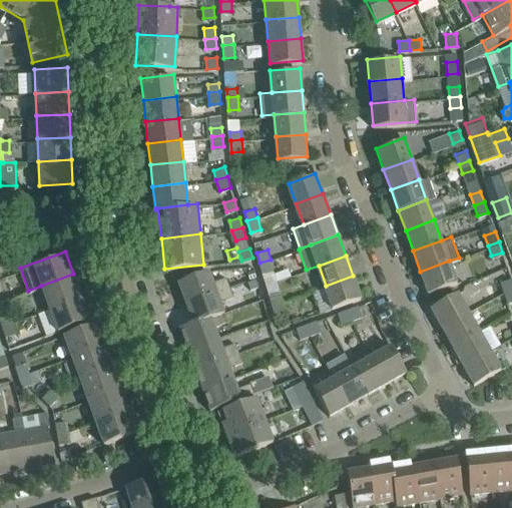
[(271,260),(260,263),(263,273),(274,270),(271,260)]
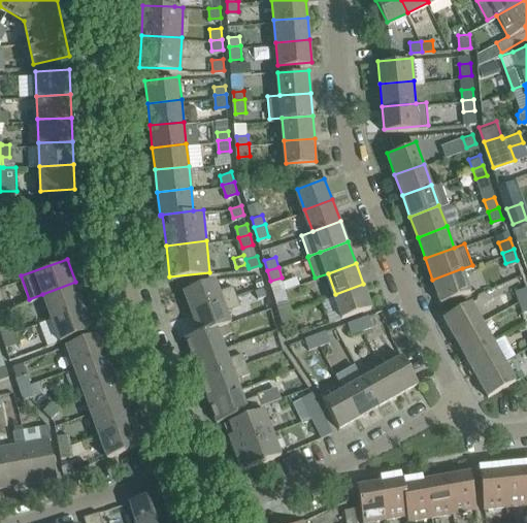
[(462,268),(432,280),(440,300),(469,290),(462,268)]
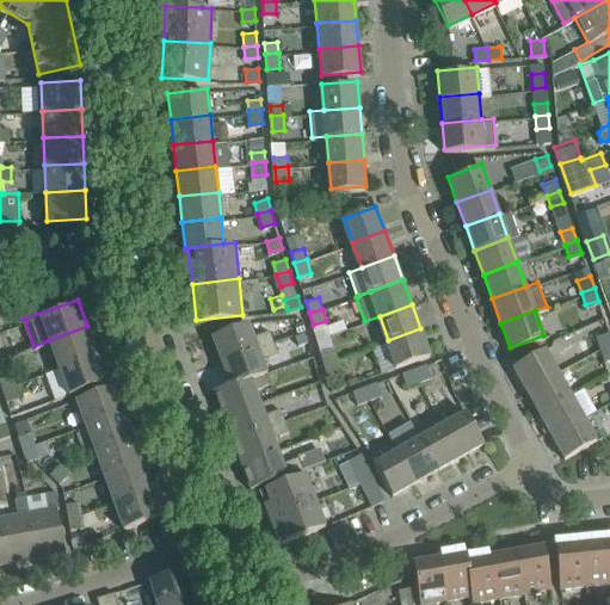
[(211,334),(221,359),(273,339),(270,327),(254,333),(250,320),(234,325),(211,334)]
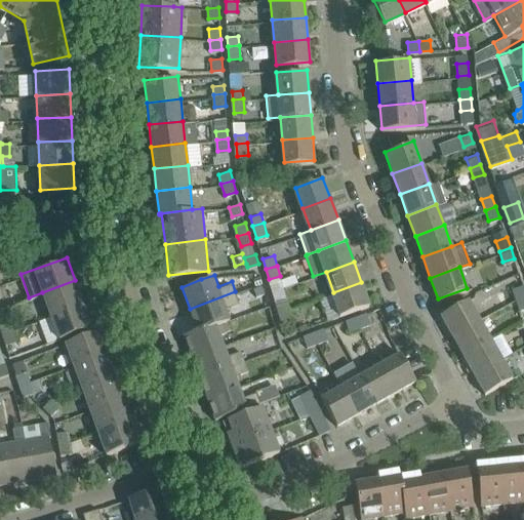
[(42,292),(50,314),(83,303),(75,280),(42,292)]
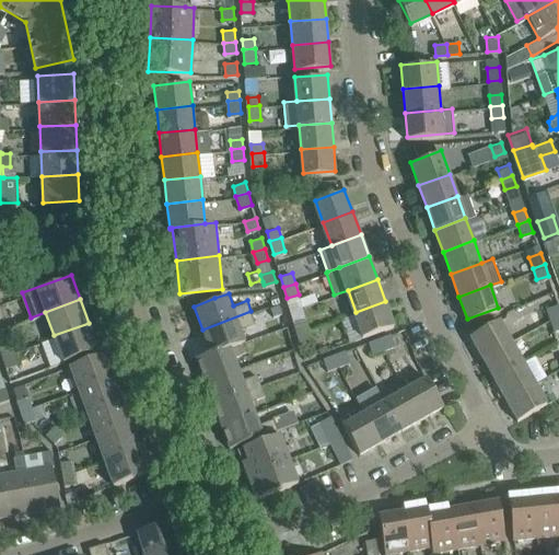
[(385,301),(356,312),(364,335),(394,324),(385,301)]
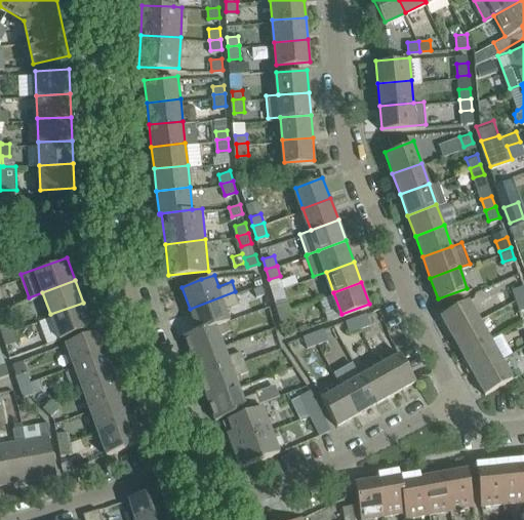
[(512,285),(516,296),(523,293),(523,282),(512,285)]
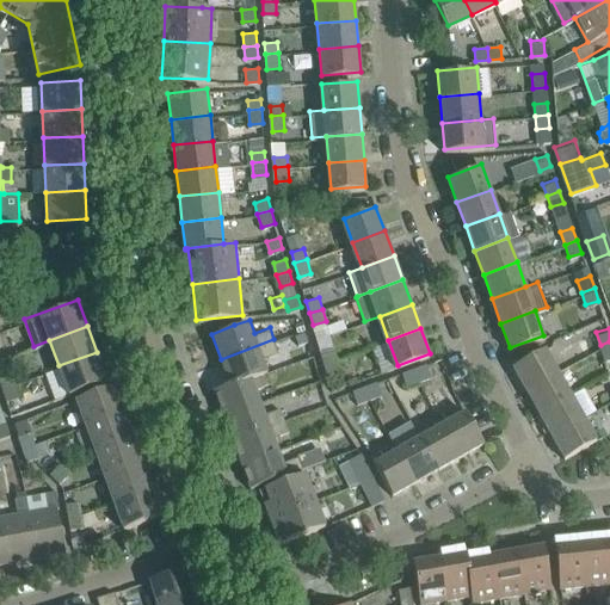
[(308,339),(305,329),(295,333),(299,343),(308,339)]
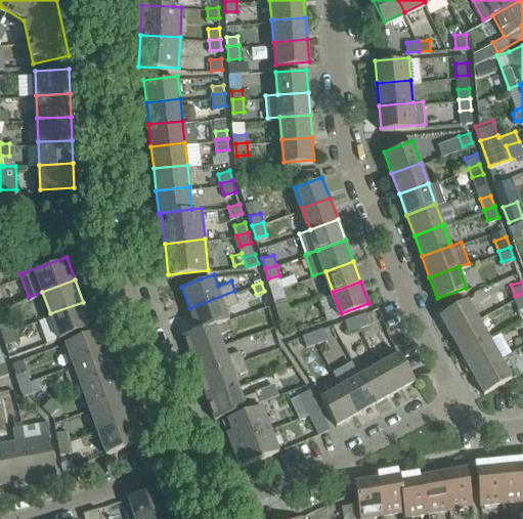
[(189,308),(197,327),(197,328),(228,315),(225,306),(238,301),(234,291),(189,308)]
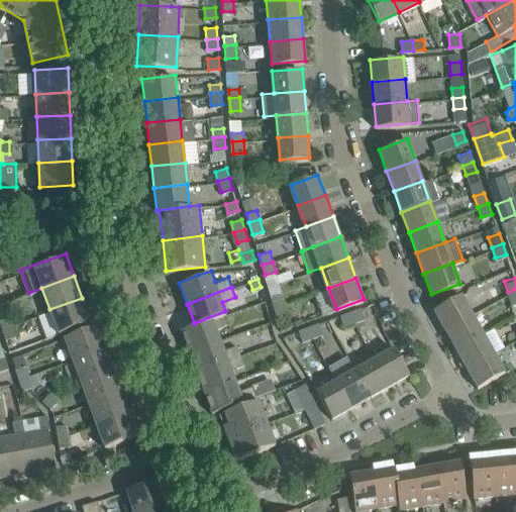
[(272,297),(275,307),(285,304),(282,293),(272,297)]
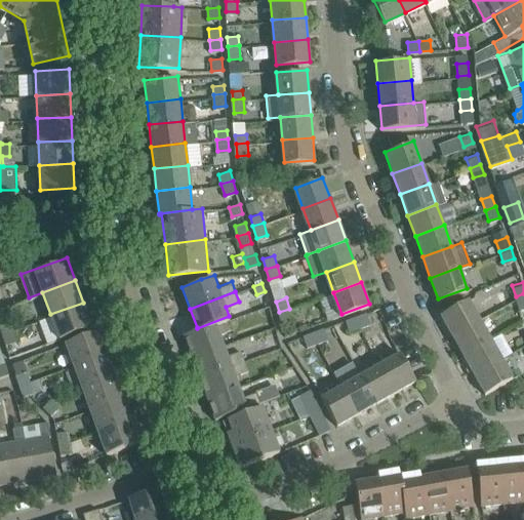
[(441,314),(451,333),(479,318),(468,298),(441,314)]
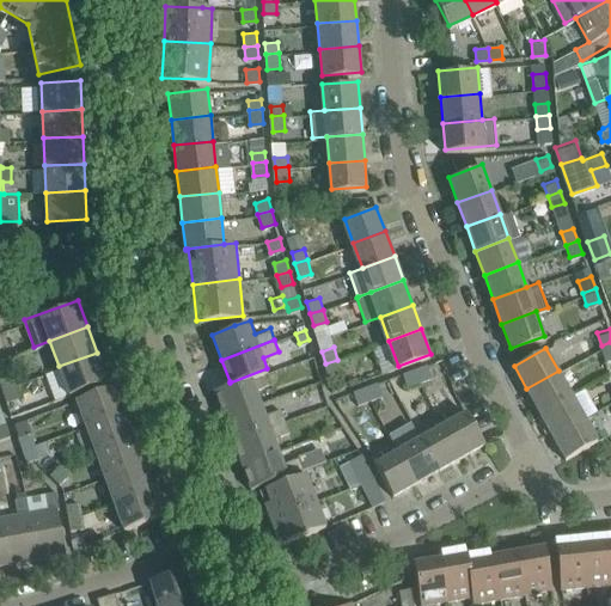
[(97,353),(59,366),(68,392),(107,379),(97,353)]
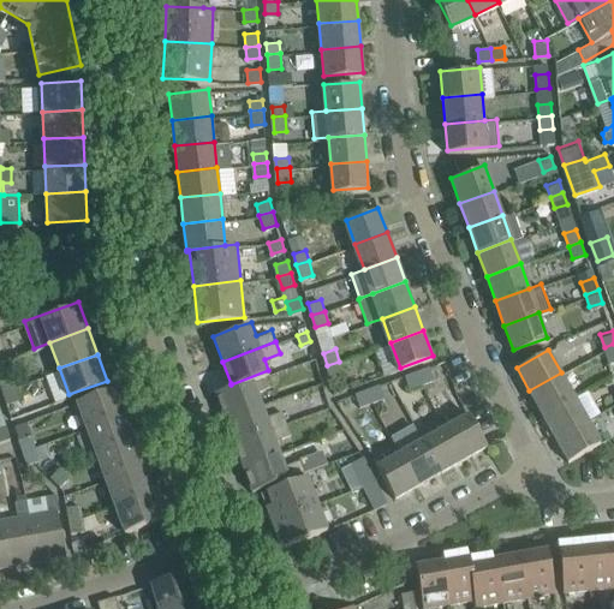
[(339,362),(327,365),(331,377),(343,374),(339,362)]
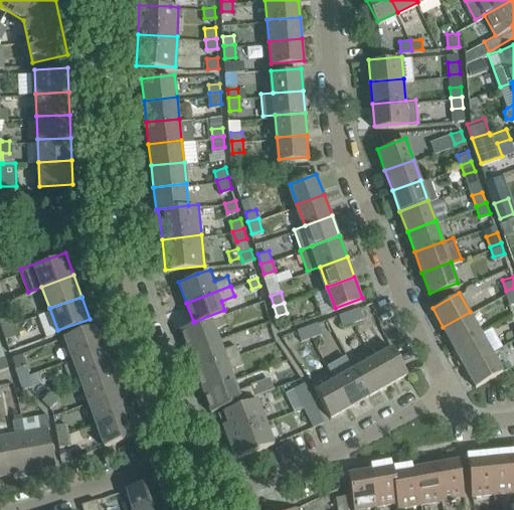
[(359,306),(349,310),(352,320),(363,316),(359,306)]
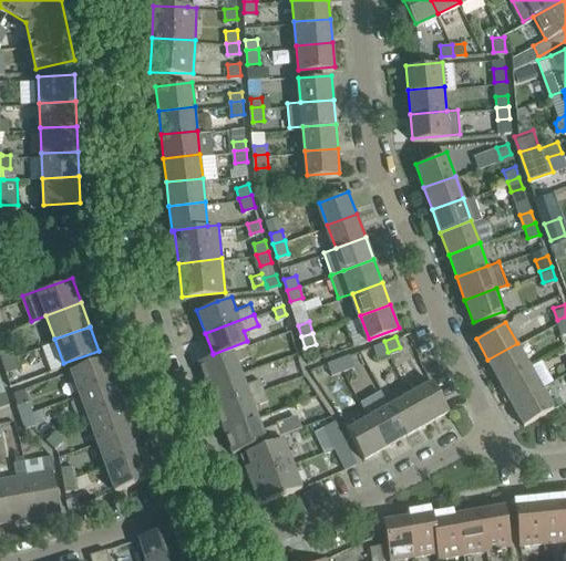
[(198,359),(207,382),(242,370),(237,357),(250,352),(247,341),(213,354),(213,353),(198,359)]
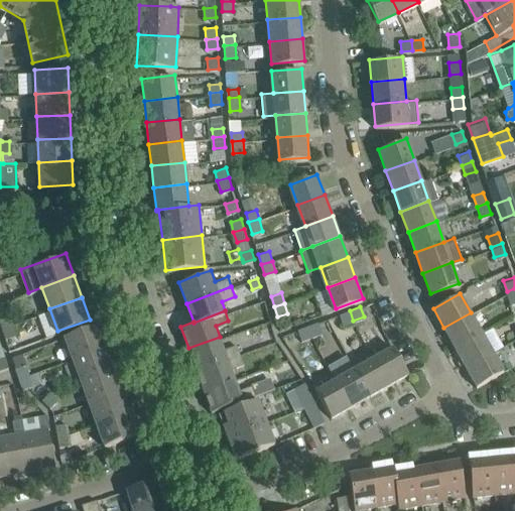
[(353,321),(350,310),(338,314),(342,326),(353,321)]
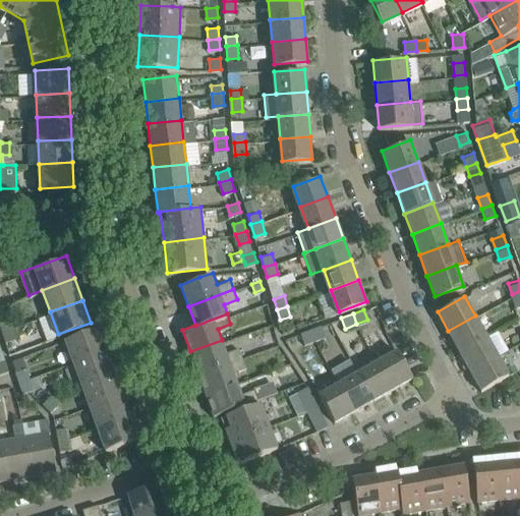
[(0,318),(0,325),(1,330),(12,326),(9,316),(0,318)]
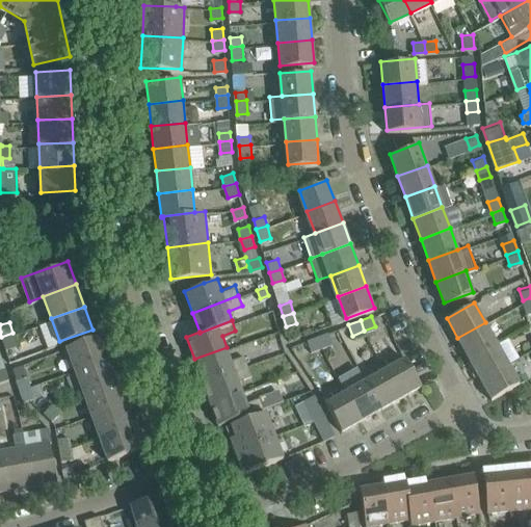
[(457,338),(469,358),(497,342),(485,322),(457,338)]
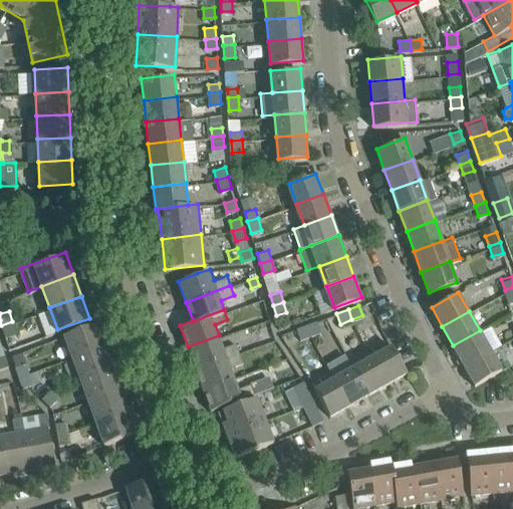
[(317,320),(307,323),(311,333),(321,330),(317,320)]
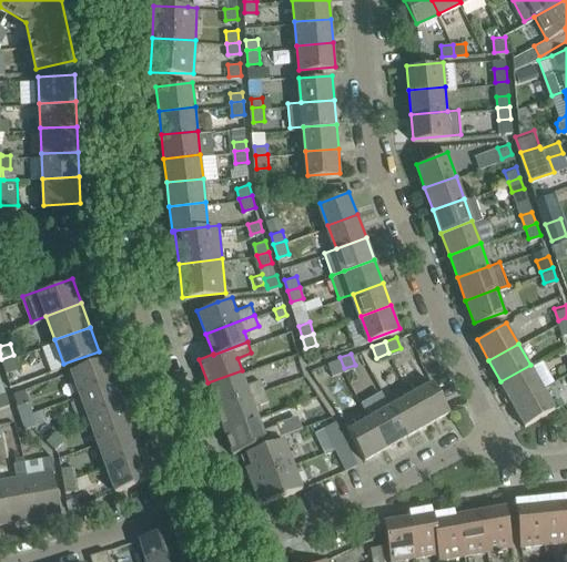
[(13,355),(1,359),(4,370),(17,366),(13,355)]
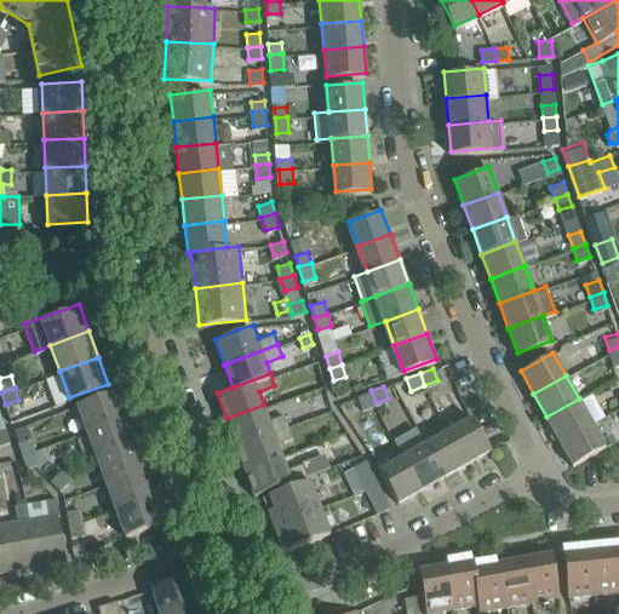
[(76,403),(86,430),(125,415),(114,389),(76,403)]
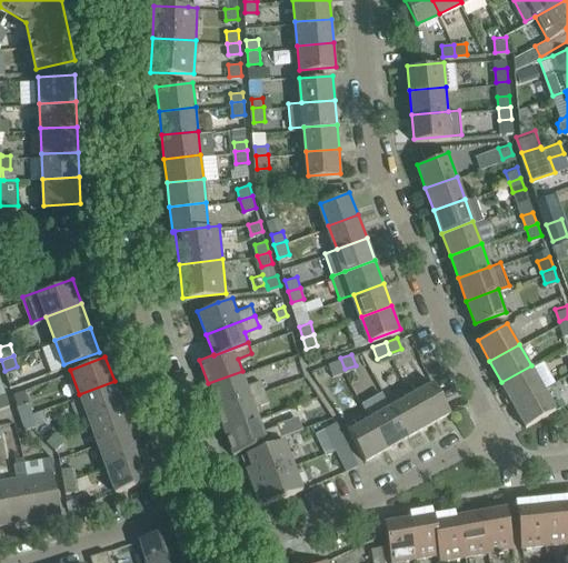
[(345,369),(340,358),(330,362),(334,373),(345,369)]
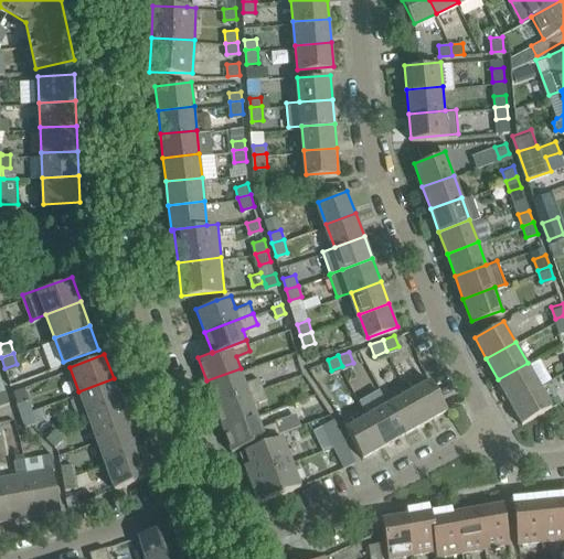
[(498,379),(510,400),(540,384),(528,363),(498,379)]
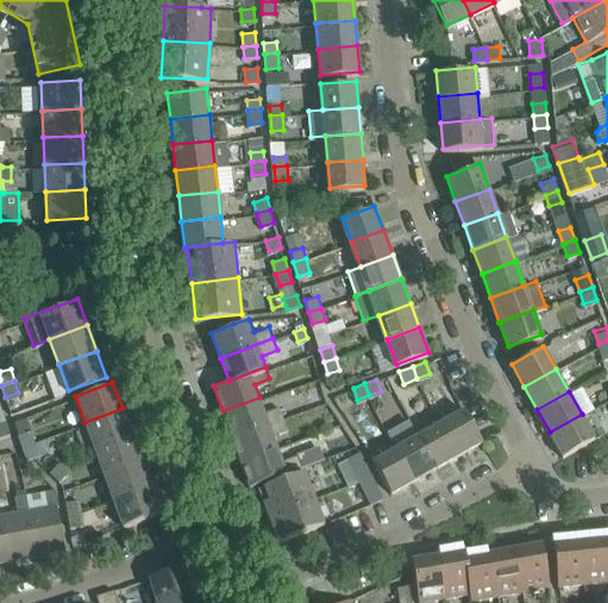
[(223,410),(232,435),(283,416),(279,404),(264,410),(259,397),(223,410)]
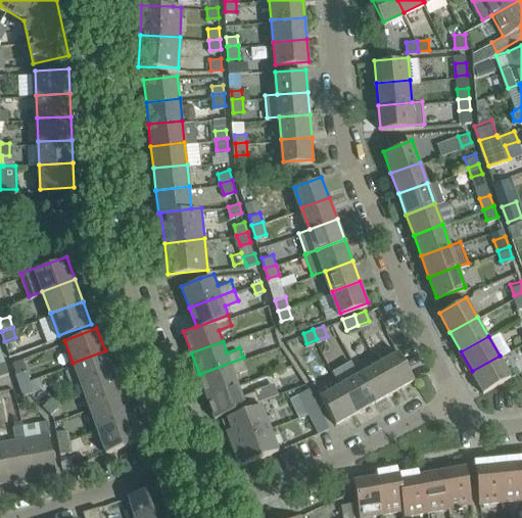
[(0,373),(9,371),(5,359),(4,360),(0,346),(0,373)]
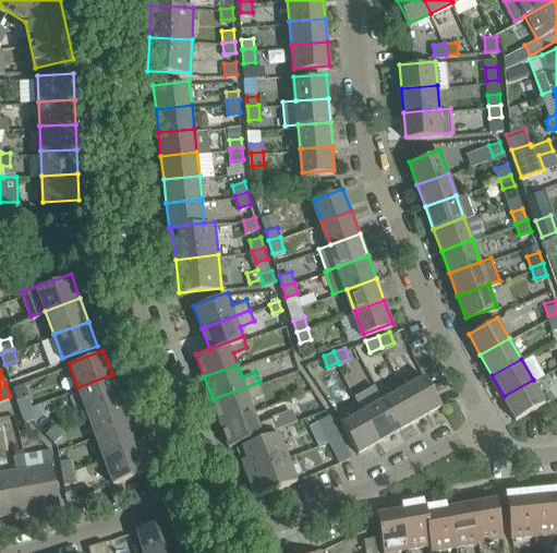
[(77,387),(86,410),(121,398),(112,374),(77,387)]
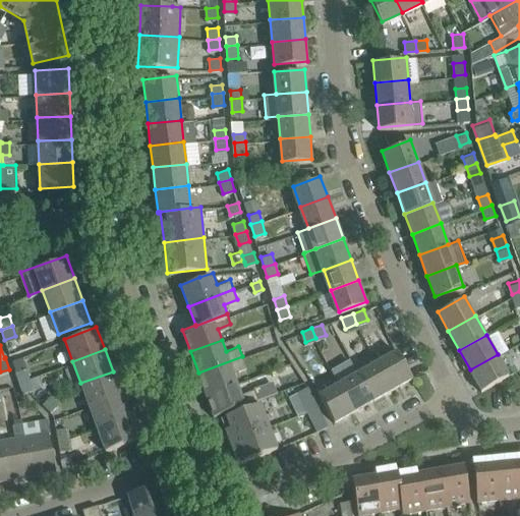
[(397,349),(378,360),(393,387),(412,376),(397,349)]
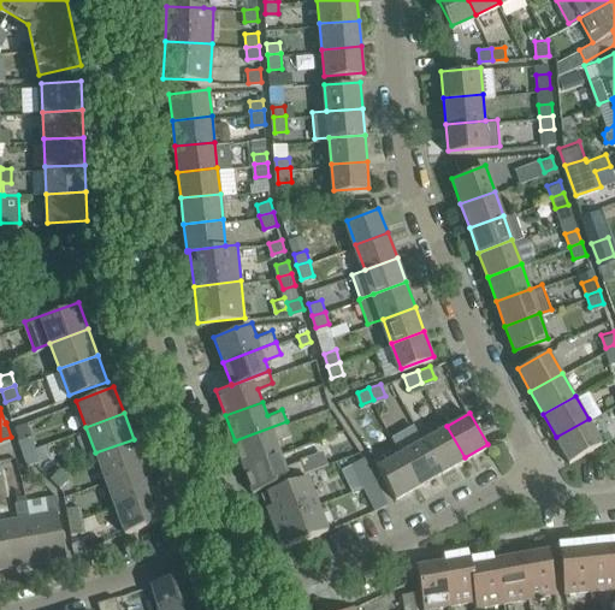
[(589,419),(556,437),(569,460),(601,442),(589,419)]
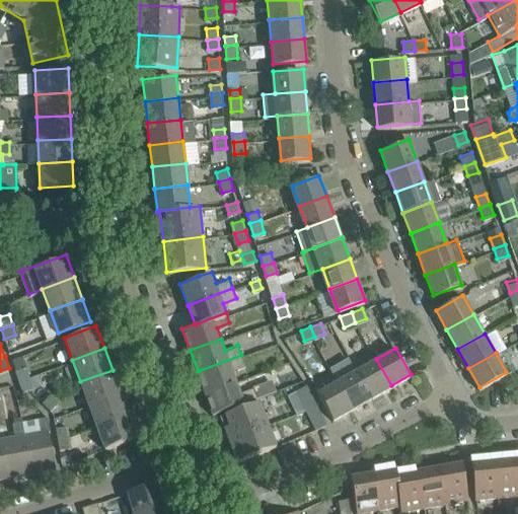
[(198,371),(205,392),(235,381),(231,369),(244,364),(241,355),(198,371)]
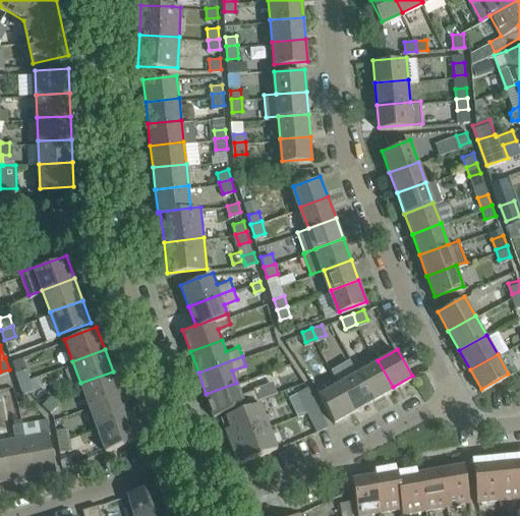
[(378,360),(357,371),(373,398),(393,387),(378,360)]
